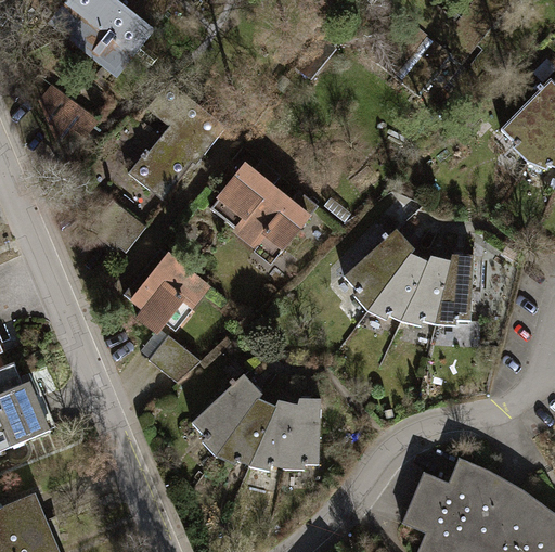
[(36,0),(52,12),(61,0),(36,0)]
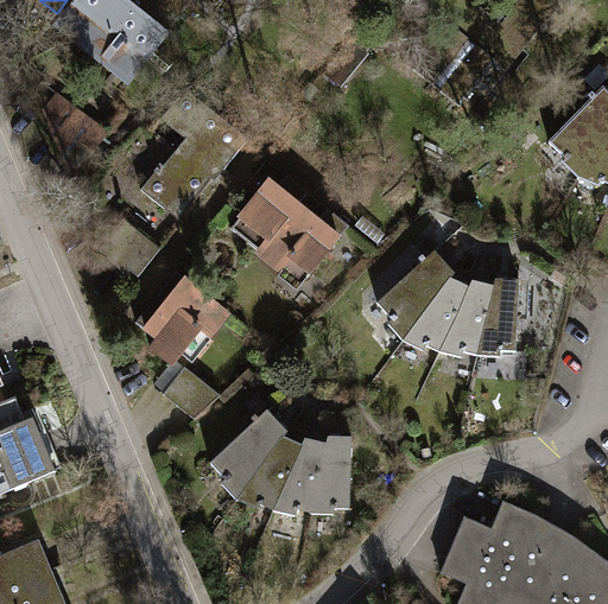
[(128,76),(166,30),(128,0),(82,0),(77,6),(92,18),(77,36),(128,76)]
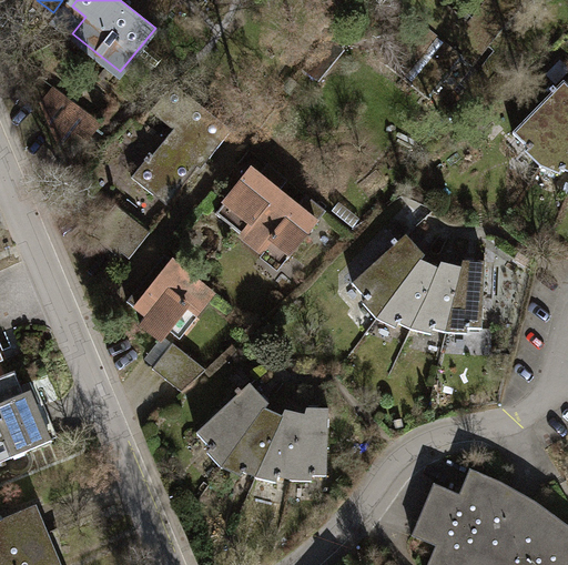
[(120,0),(155,28),(176,0),(120,0)]
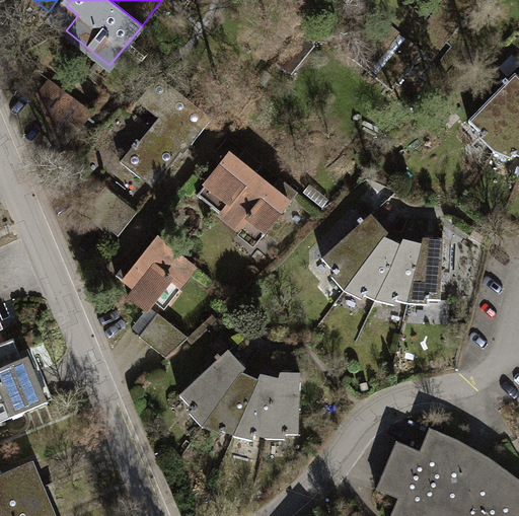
[(165,78),(143,104),(163,122),(145,143),(142,141),(125,162),(157,190),(100,256),(110,266),(186,177),(177,170),(218,123),(165,78)]
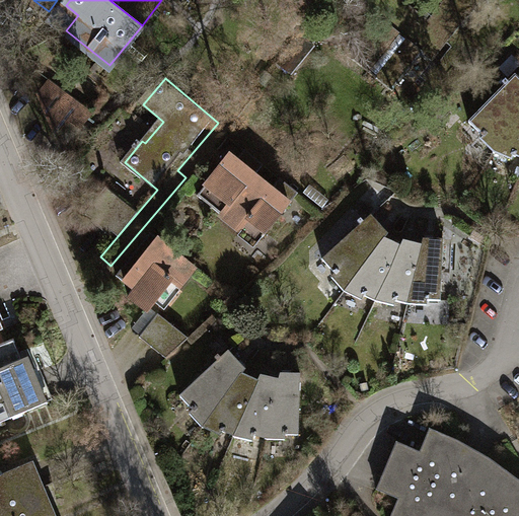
[(55,82),(45,98),(65,141),(76,125),(87,133),(99,116),(55,82)]
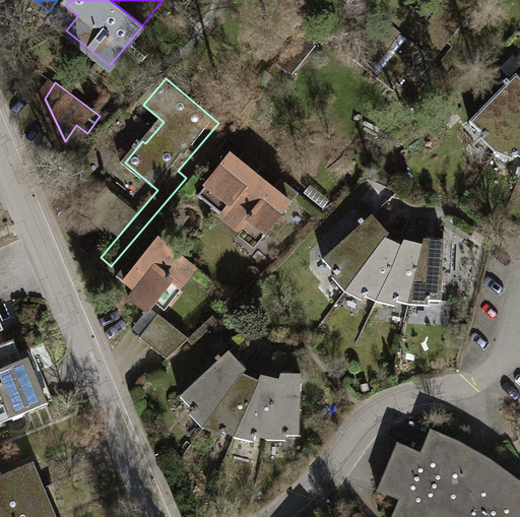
[(490,136),(486,139),(504,155),(519,162),(519,87),(476,124),(481,127),(490,136)]
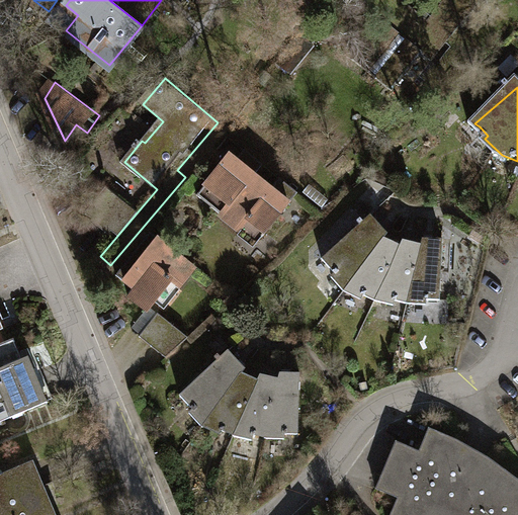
[(228,140),(192,183),(200,190),(196,195),(219,215),(216,218),(238,235),(236,237),(252,250),(296,195),(228,140)]
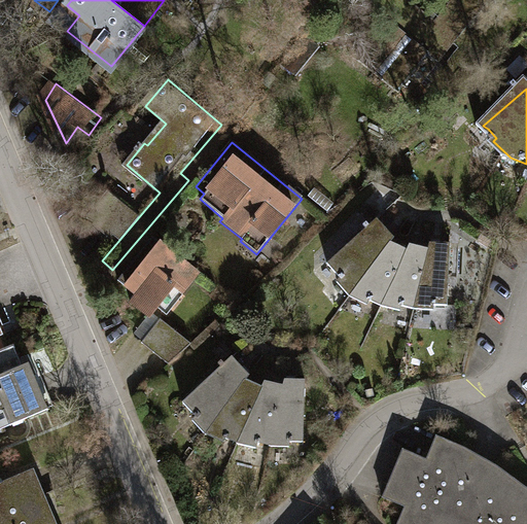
[(336,278),(331,281),(345,298),(380,313),(384,308),(411,313),(432,315),(434,308),(451,308),(451,244),(426,244),(423,252),(408,246),(402,251),(388,245),(391,239),(375,222),(322,266),(327,269),(336,278)]
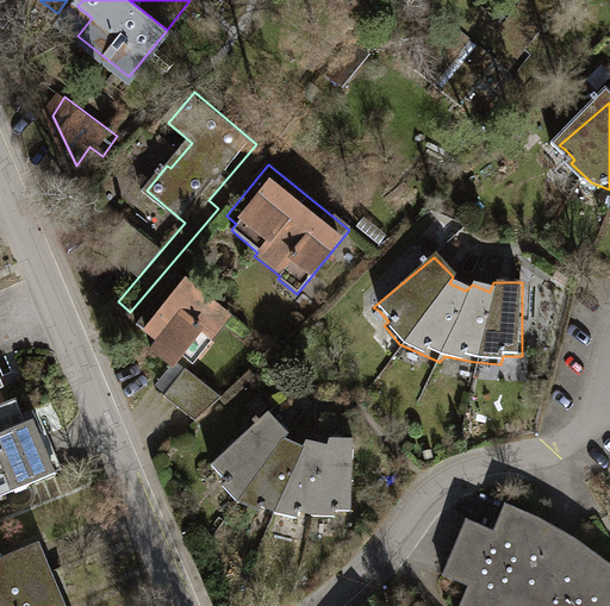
[(185,273),(144,328),(157,338),(150,349),(172,364),(184,349),(199,361),(236,311),(185,273)]
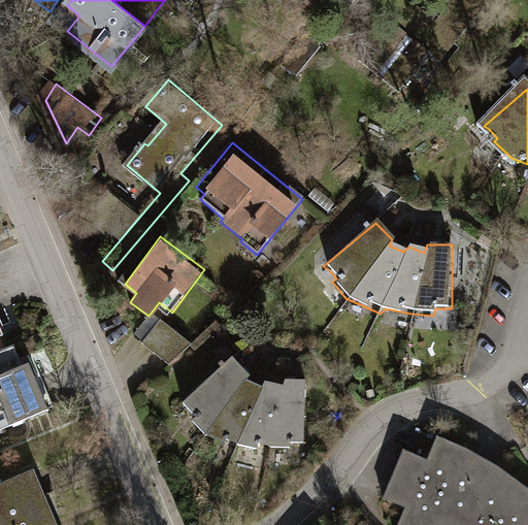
[(162,319),(144,339),(171,362),(189,341),(162,319)]
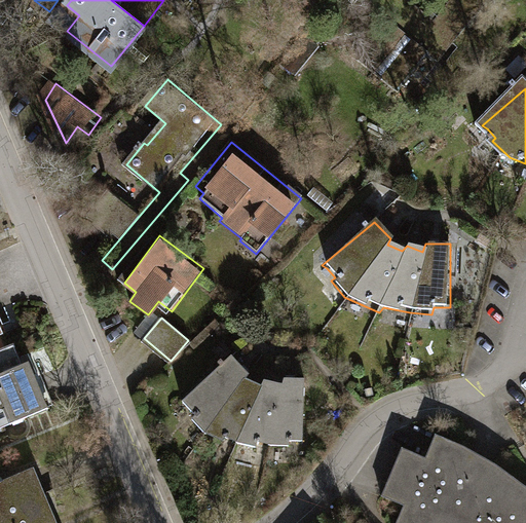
[(248,369),(231,353),(183,400),(207,425),(237,440),(303,438),(304,374),(285,374),(284,380),(264,375),(261,381),(247,374),(248,369)]
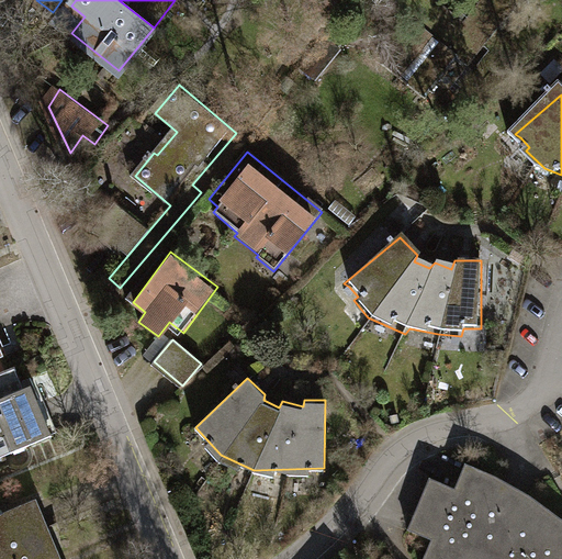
[(26,394),(0,405),(0,444),(3,443),(9,457),(42,443),(37,434),(43,432),(26,394)]
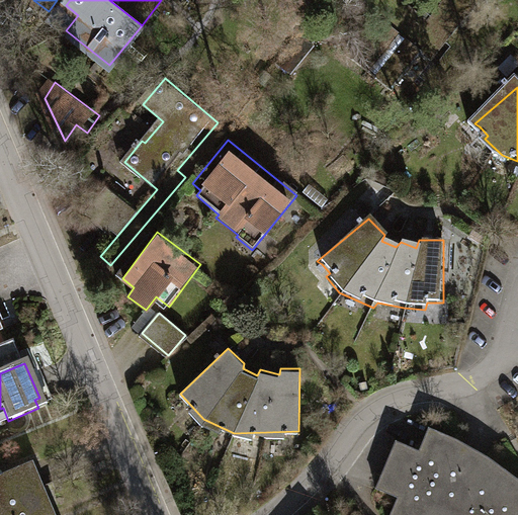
[(457,438),(430,427),(421,450),(398,441),(380,485),(400,493),(390,514),(517,514),(517,477),(493,458),(473,447),(457,438)]
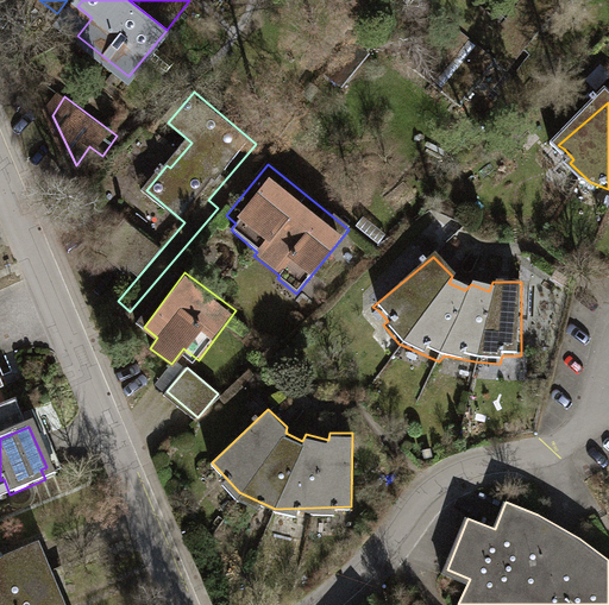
[(64,604),(41,544),(0,561),(0,604),(64,604)]
